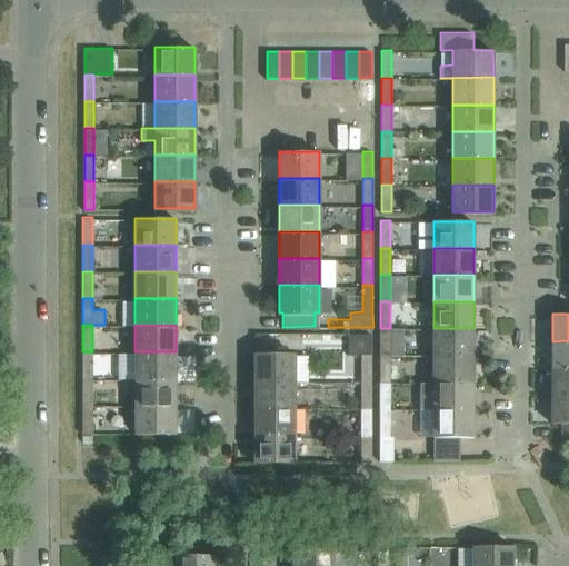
[(390,355),(390,328),(380,328),(380,355),(390,355)]
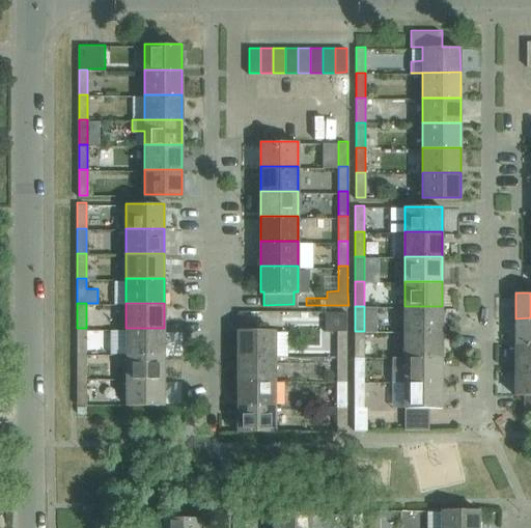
[(442,331),(442,306),(404,306),(404,331),(442,331)]
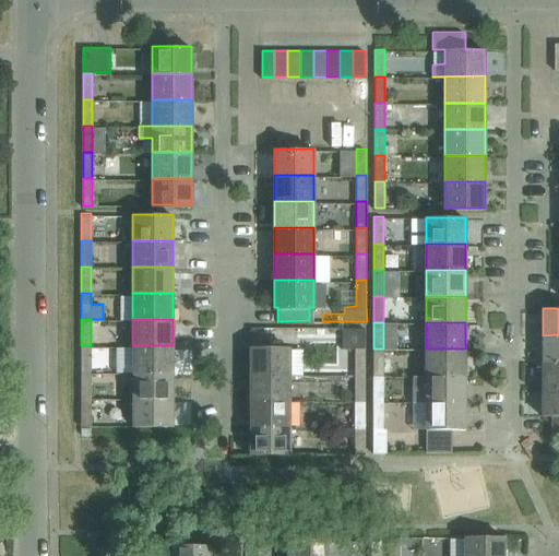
[(558,334),(543,335),(543,362),(558,361),(558,334)]
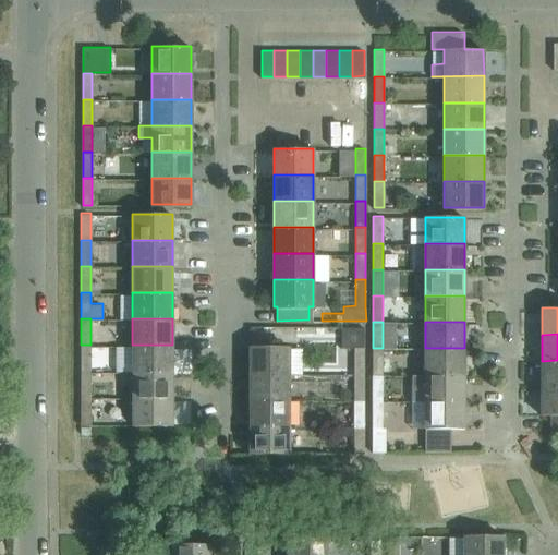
[(91,371),(91,345),(81,345),(81,371),(91,371)]
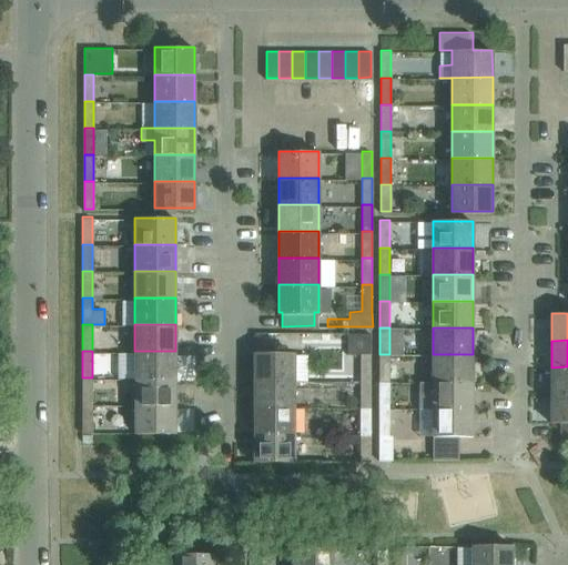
[(175,377),(175,351),(134,351),(134,377),(175,377)]
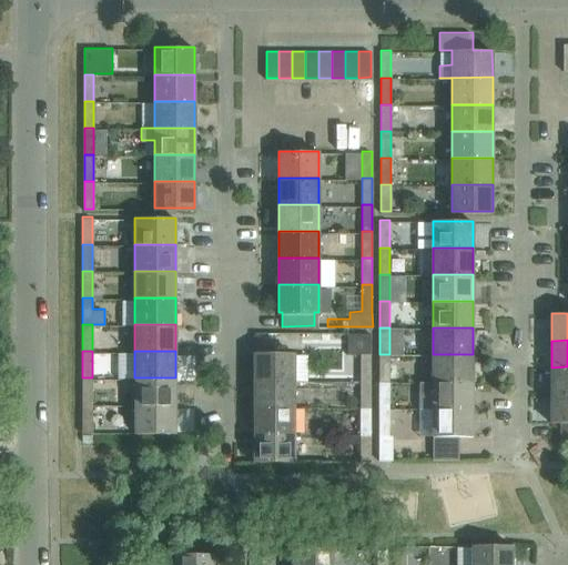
[(294,352),(253,352),(253,380),(294,380),(294,352)]
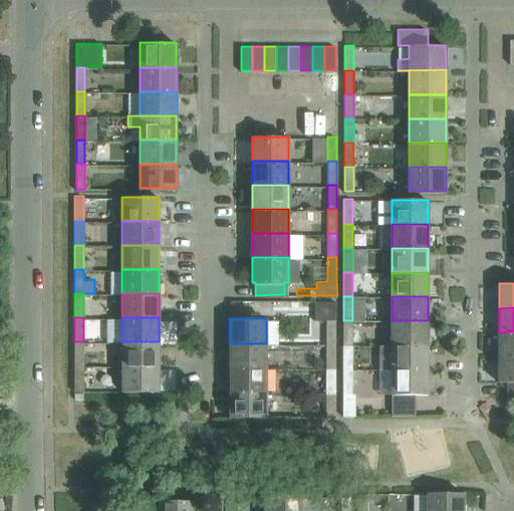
[(335,342),(335,318),(326,318),(326,343),(335,342)]
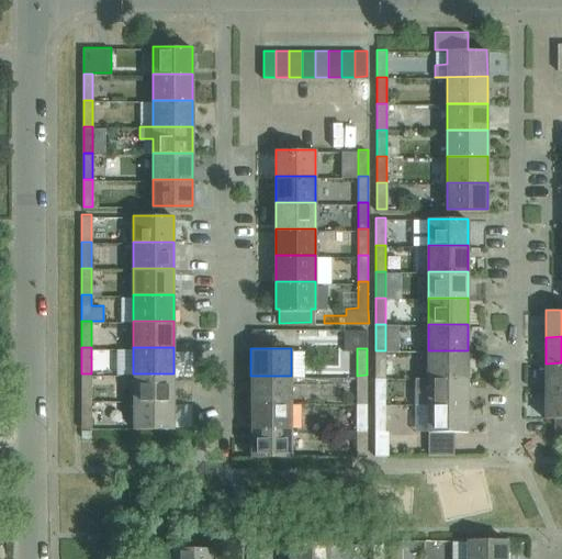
[(385,358),(385,350),(375,350),(375,377),(385,377),(385,376),(393,376),(394,358),(385,358)]
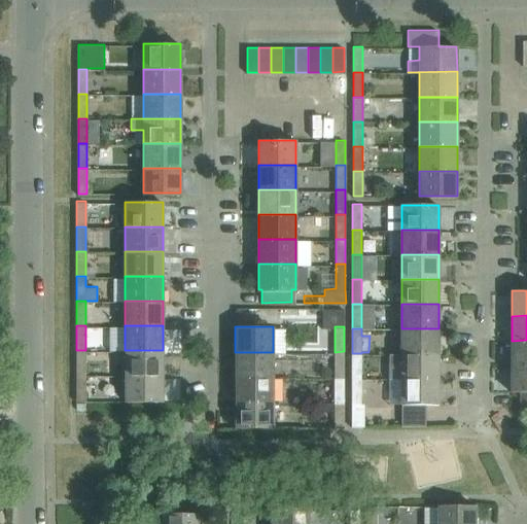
[(438,353),(438,328),(401,328),(401,352),(388,352),(388,353),(438,353)]
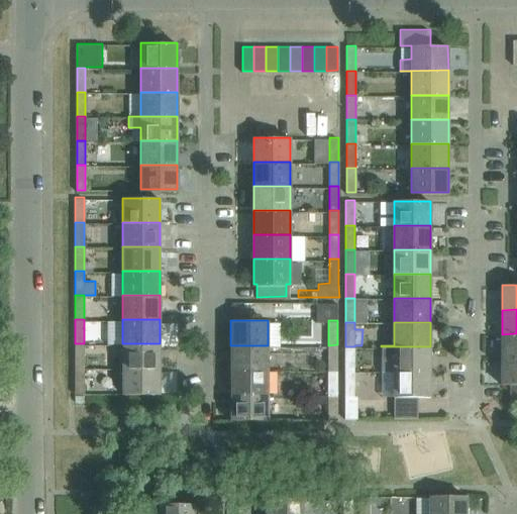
[(516,333),(502,334),(501,358),(516,357),(516,333)]
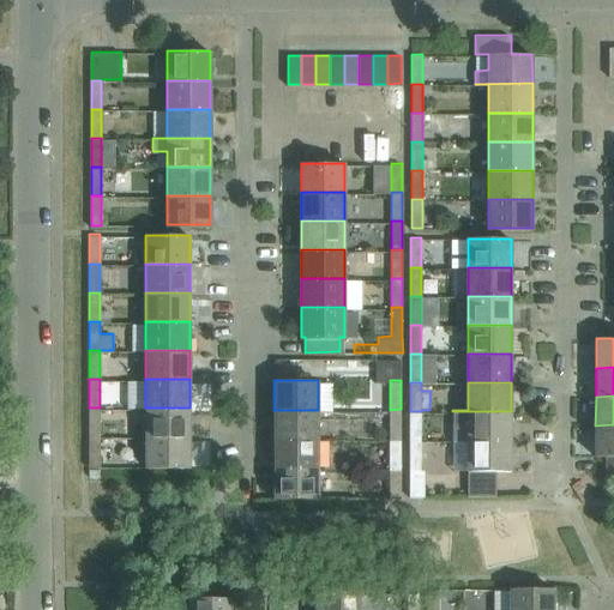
[(100,436),(100,408),(89,408),(89,436),(100,436)]
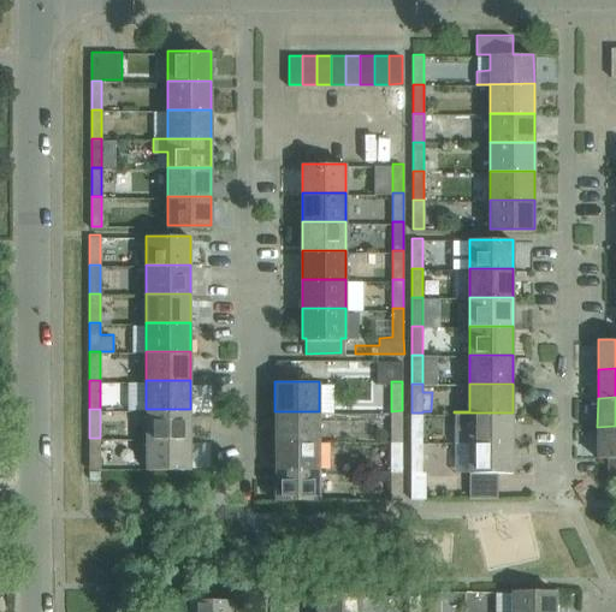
[(190,438),(190,409),(146,409),(146,438),(190,438)]
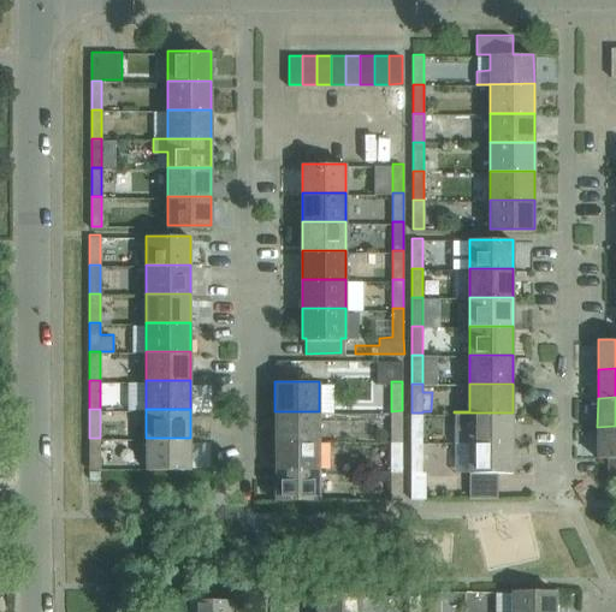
[(402,440),(402,410),(391,411),(391,440),(402,440)]
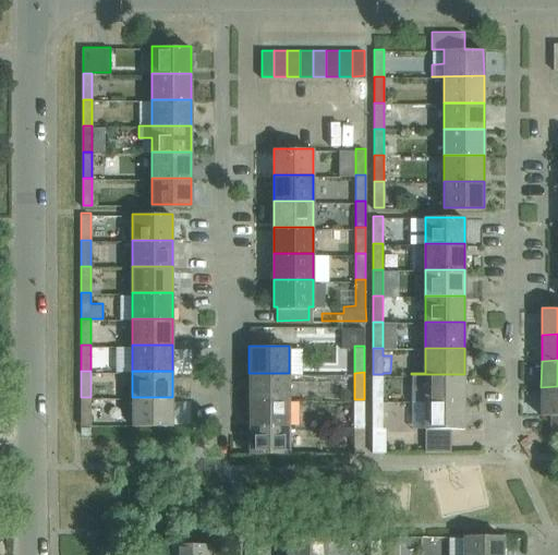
[(289,399),(289,373),(249,373),(249,399),(289,399)]
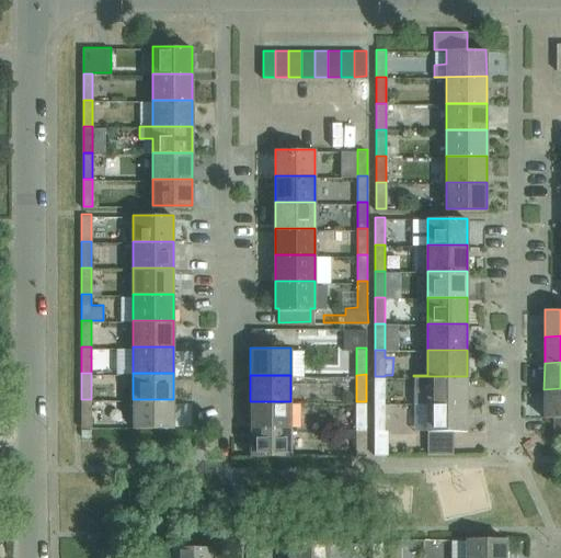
[(385,402),(385,376),(375,376),(375,402),(385,402)]
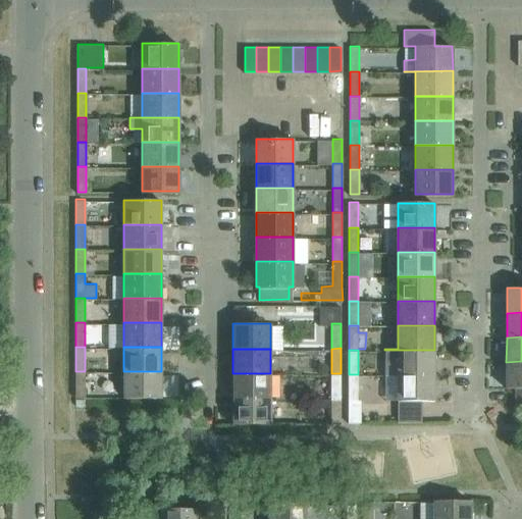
[(434,374),(434,350),(384,350),(384,373),(398,373),(398,374),(434,374)]
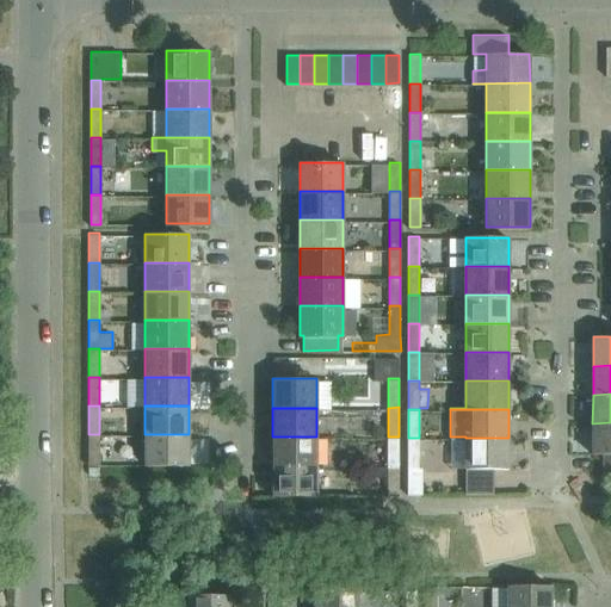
[(610,422),(592,423),(592,452),(604,452),(604,471),(610,470),(610,422)]
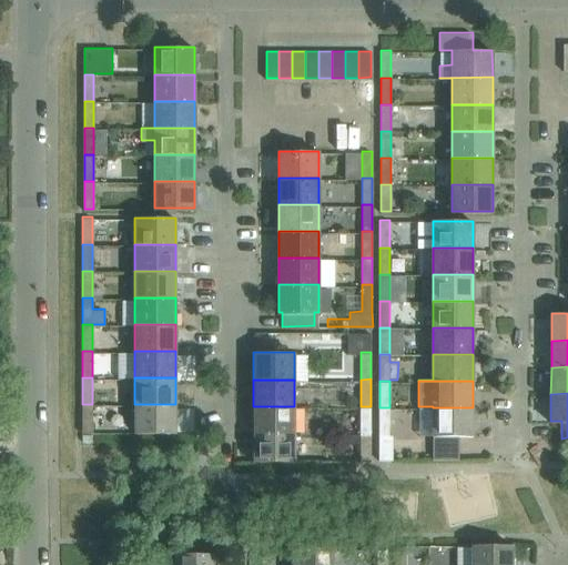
[(92,432),(92,404),(82,404),(82,432),(92,432)]
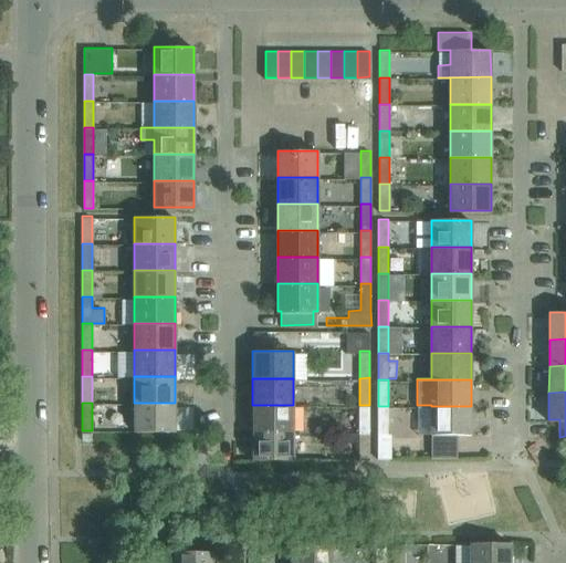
[(175,430),(175,403),(134,403),(134,430),(175,430)]
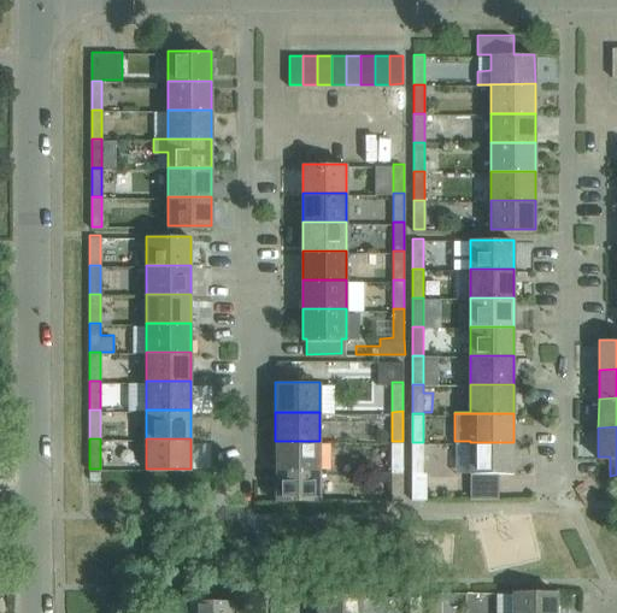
[(319,470),(319,441),(275,441),(275,471),(319,470)]
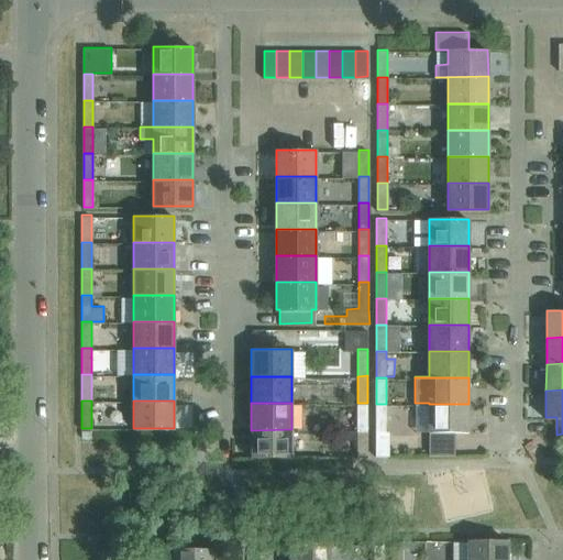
[(367,429),(367,403),(357,403),(357,429),(367,429)]
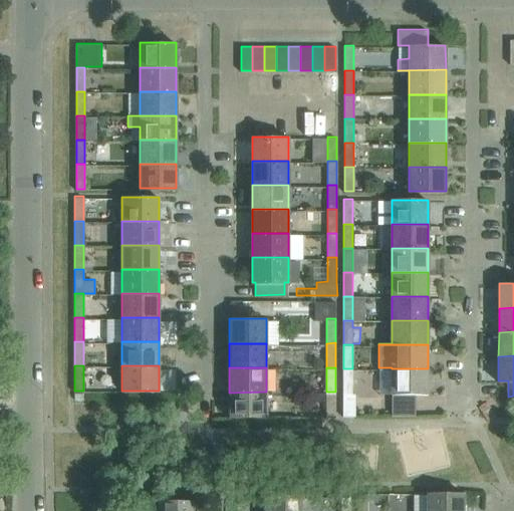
[(352,393),(352,368),(343,368),(343,393),(352,393)]
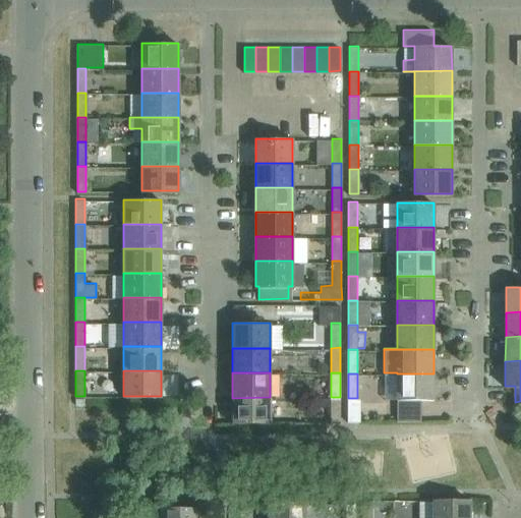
[(433,399),(433,373),(397,373),(397,399),(433,399)]
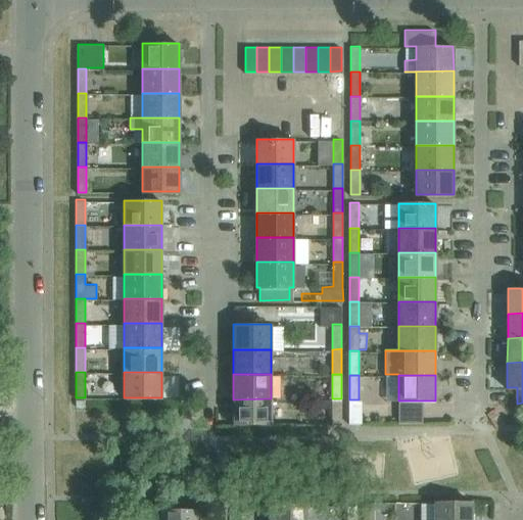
[(271,424),(271,398),(233,399),(234,424),(271,424)]
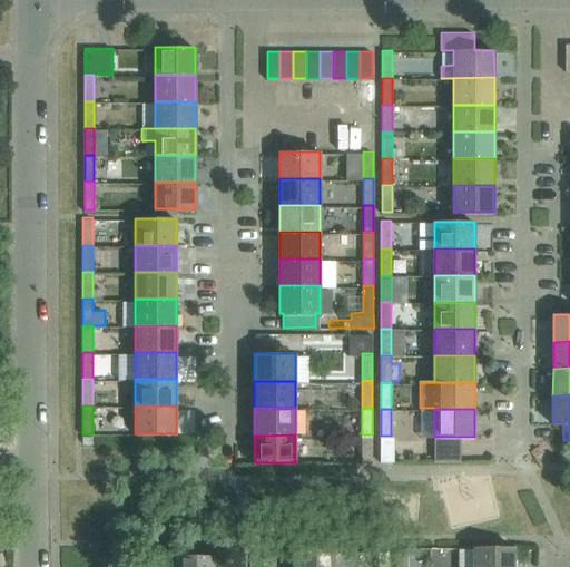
[(372,462),(372,434),(362,434),(362,462),(372,462)]
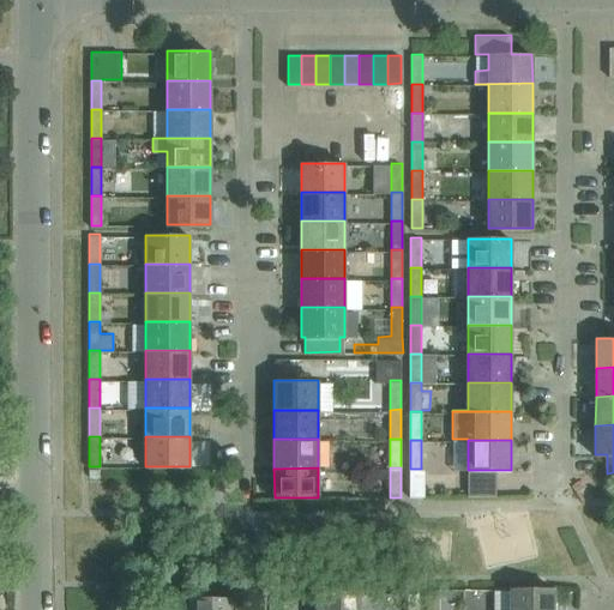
[(438,609),(439,587),(428,587),(427,609),(438,609)]
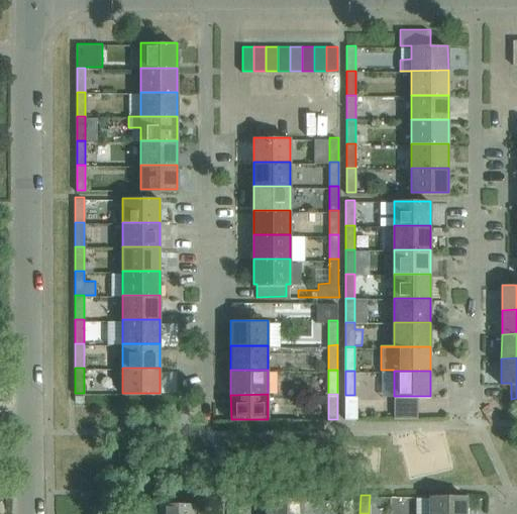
[(467,513),(467,495),(430,495),(430,513),(467,513)]
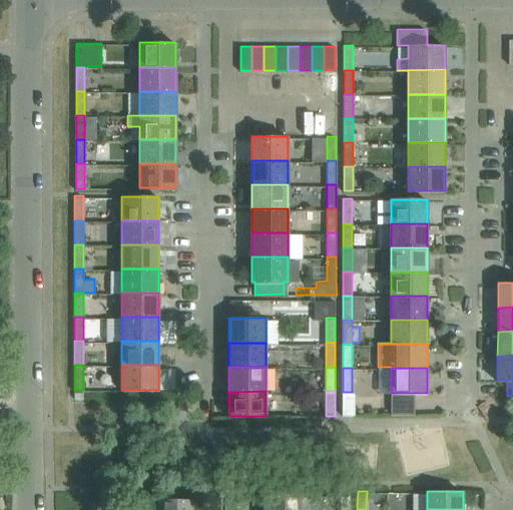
[(303,509),(303,495),(266,494),(266,509),(303,509)]
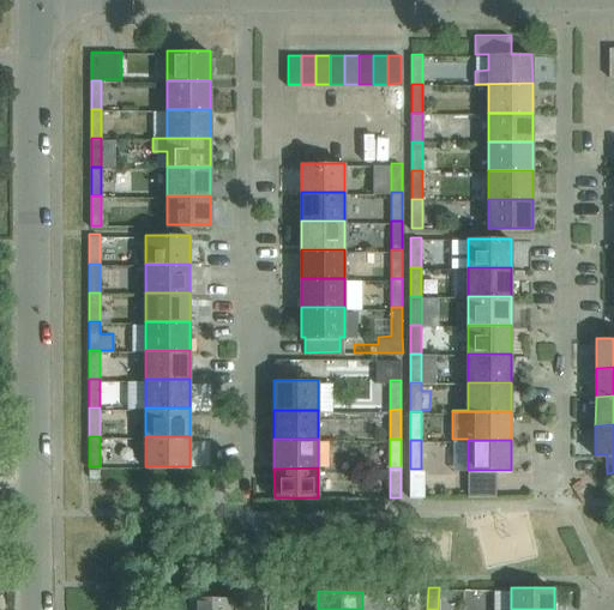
[(419,609),(420,592),(408,592),(408,609),(419,609)]
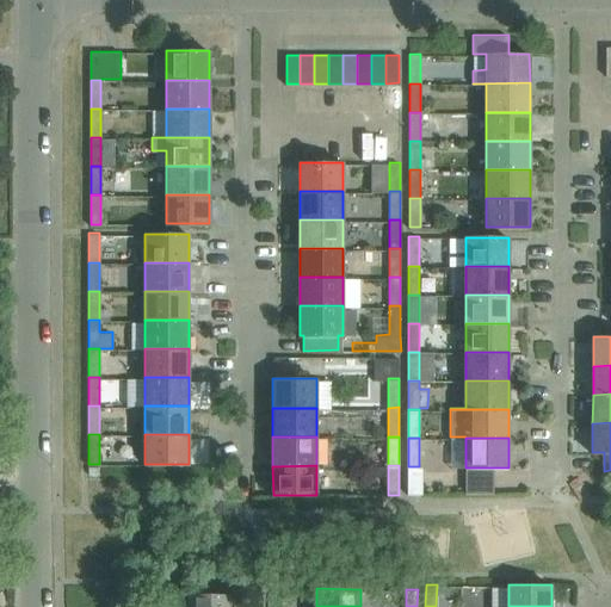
[(117,606),(117,595),(106,595),(106,606),(117,606)]
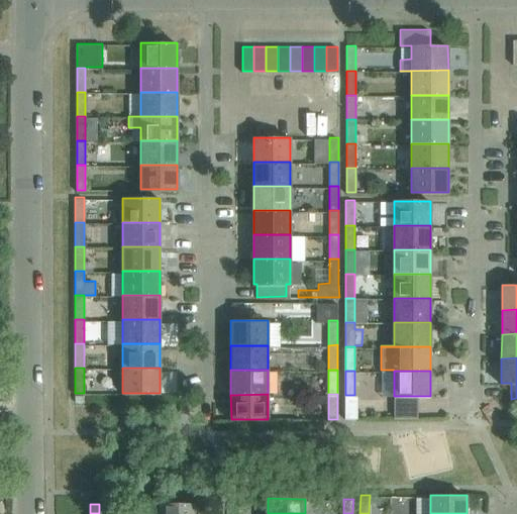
[(196,513),(197,504),(160,504),(160,513),(196,513)]
